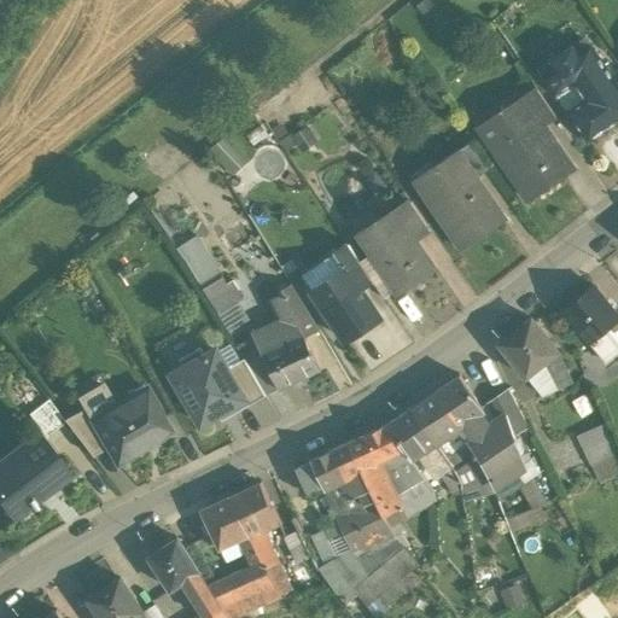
[(617,75),(612,81),(586,42),(542,71),(559,95),(576,83),(589,103),(572,115),(590,141),(617,122),(617,118),(616,116),(617,114),(617,75)]
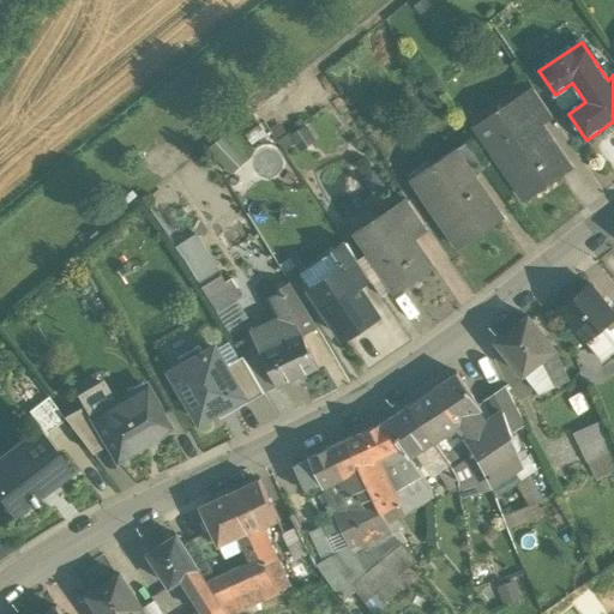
[(553,118),(535,90),(523,98),(542,126),(553,118)]
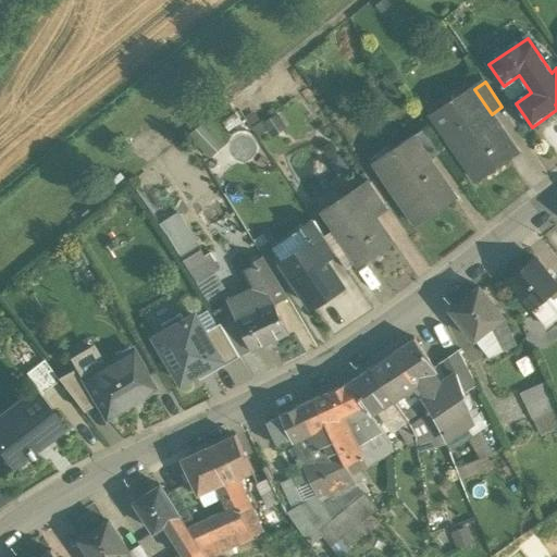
[(492,114),(474,89),(433,116),(477,181),(518,153),(492,114)]
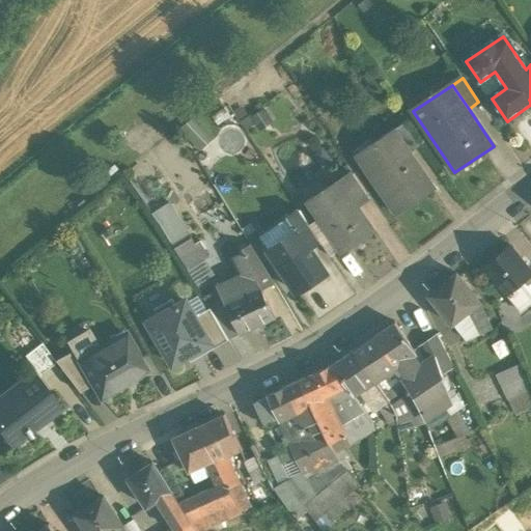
[(420,147),(404,123),(394,131),(410,154),(420,147)]
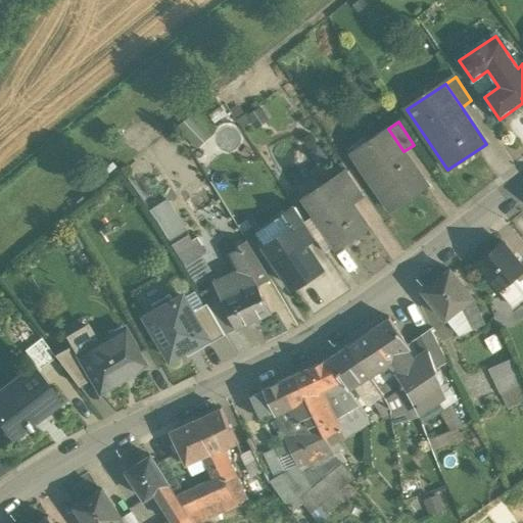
[(199,124),(186,136),(197,148),(210,136),(199,124)]
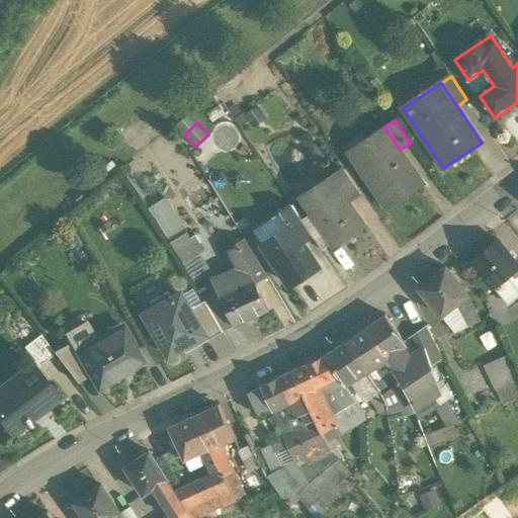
[(384,127),(363,142),(371,155),(357,164),(387,210),(424,186),(400,150),(384,127)]
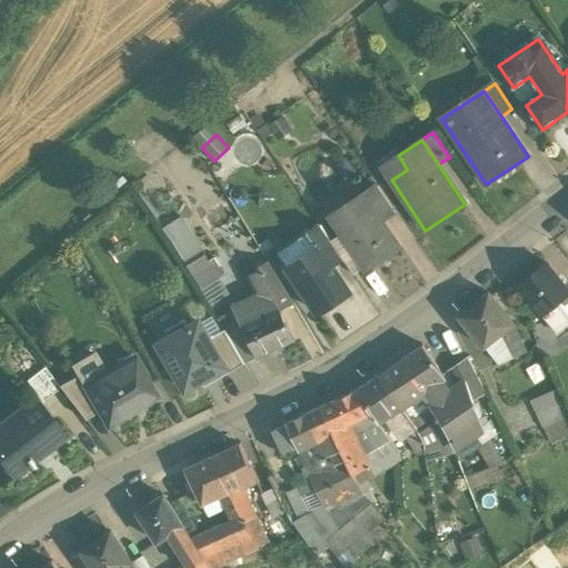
[(377,185),(331,217),(351,247),(365,269),(397,247),(381,214),(392,208),(377,185)]
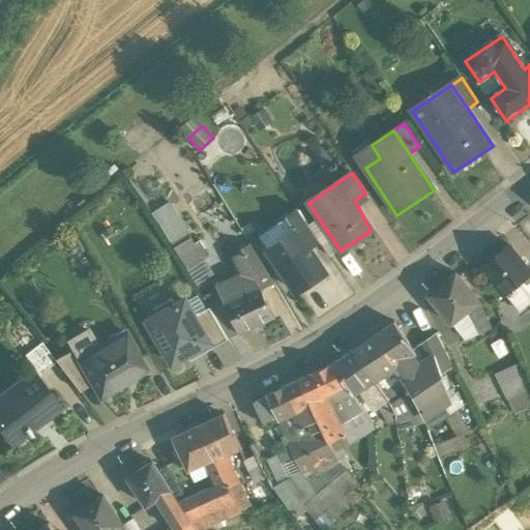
[(298,210),(287,218),(295,232),(297,231),(308,248),(319,241),(316,238),(317,238),(298,210)]
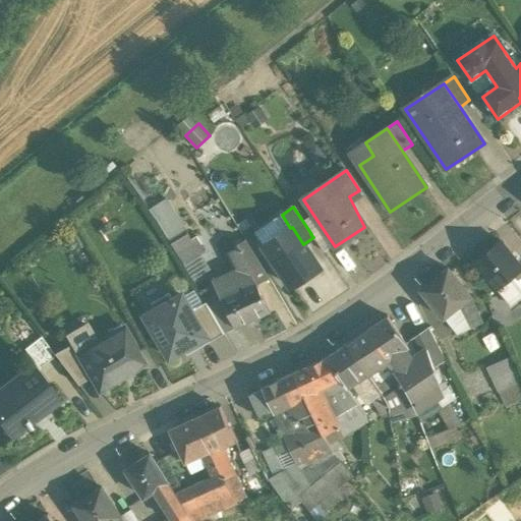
[(282,215),(253,233),(263,246),(290,228),(282,215)]
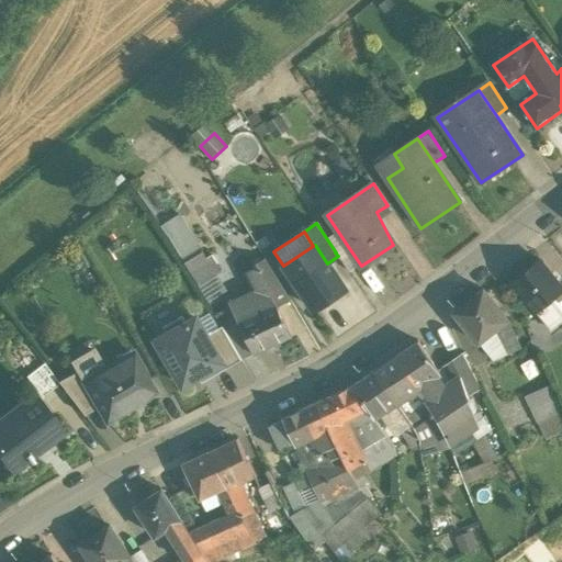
[(313,246),(283,266),(314,311),(345,290),(327,263),(315,245),(313,246)]
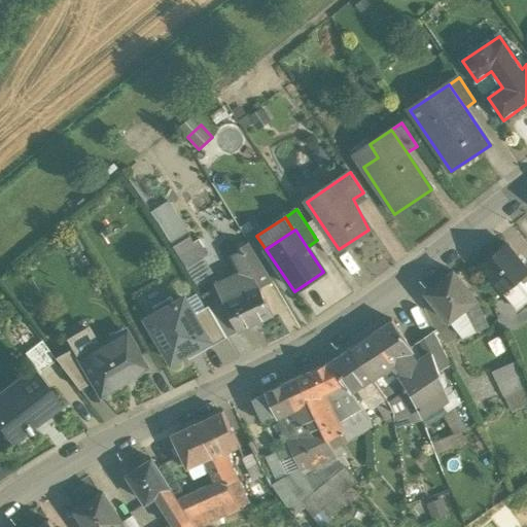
[(339,249),(325,230),(315,237),(314,237),(317,240),(328,256),(339,249)]
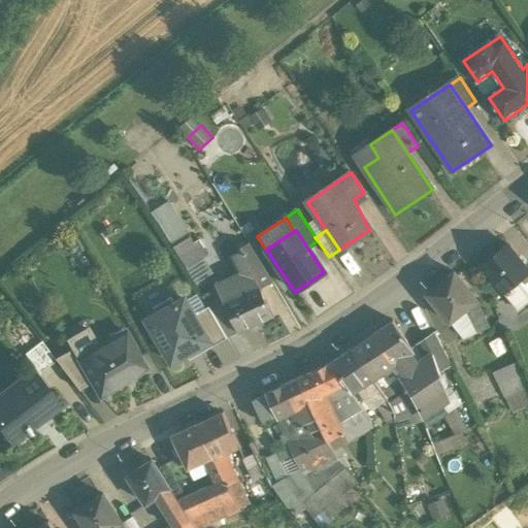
[(186,231),(169,241),(187,271),(200,262),(198,258),(205,253),(198,240),(193,243),(186,231)]
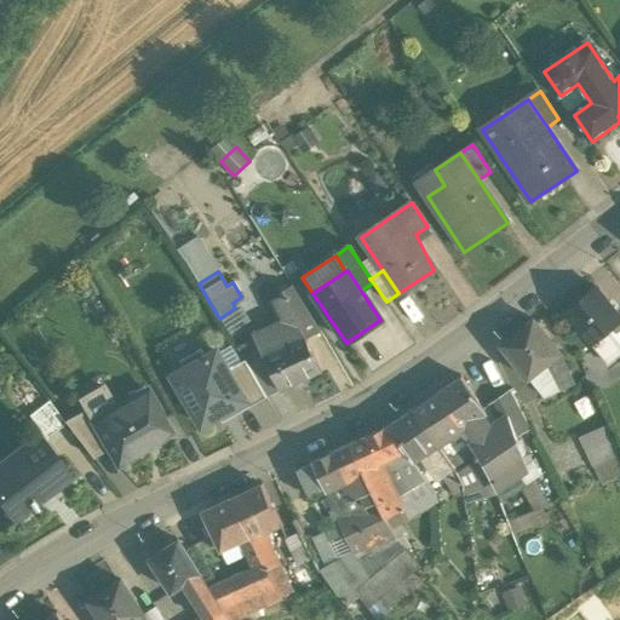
[(619,320),(619,316),(597,288),(566,314),(590,344),(591,344),(607,331),(612,327),(619,320)]
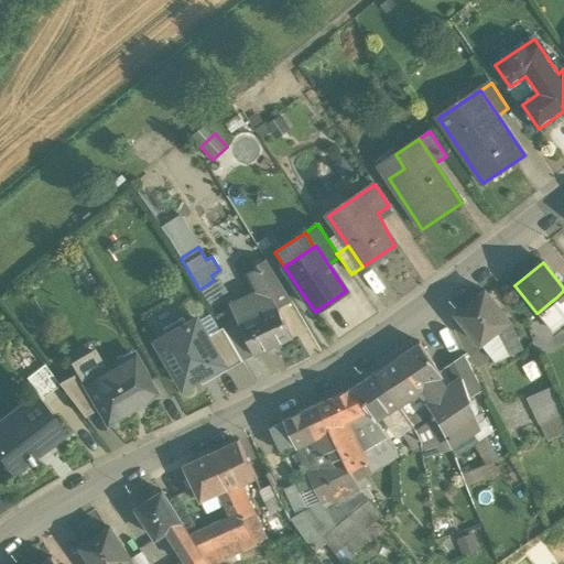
[(267,263),(252,272),(261,292),(263,296),(271,293),(277,307),(289,300),(267,263)]
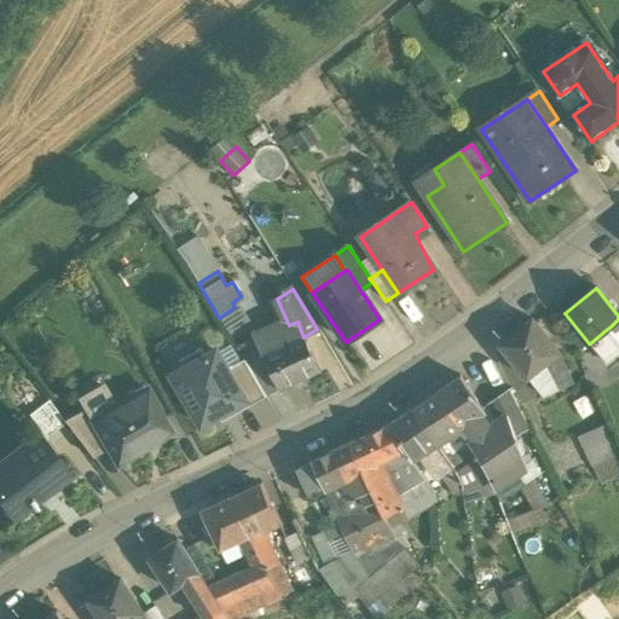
[(277,300),(267,305),(275,322),(278,324),(287,320),(277,300)]
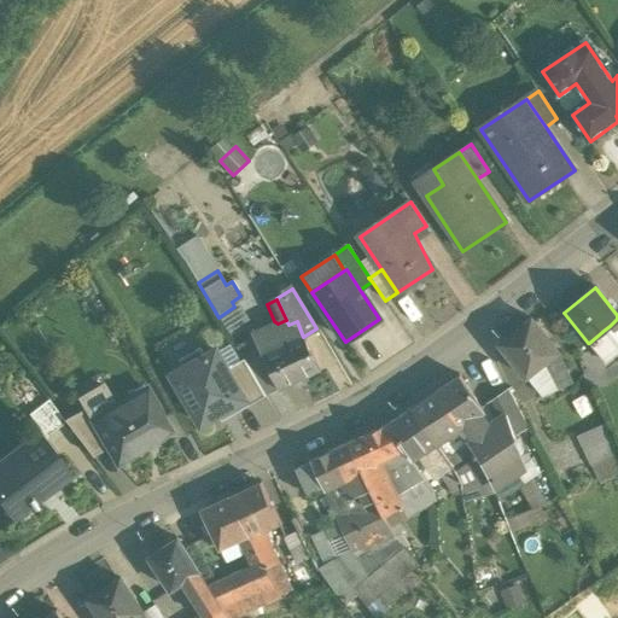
[(558,353),(531,320),(499,345),(525,378),(526,378),(557,354),(558,353)]
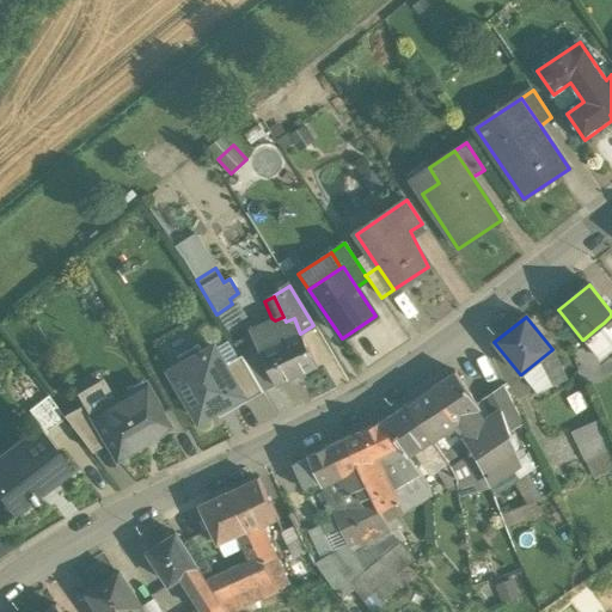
[(286,322),(254,336),(261,352),(300,334),(294,318),(286,322)]
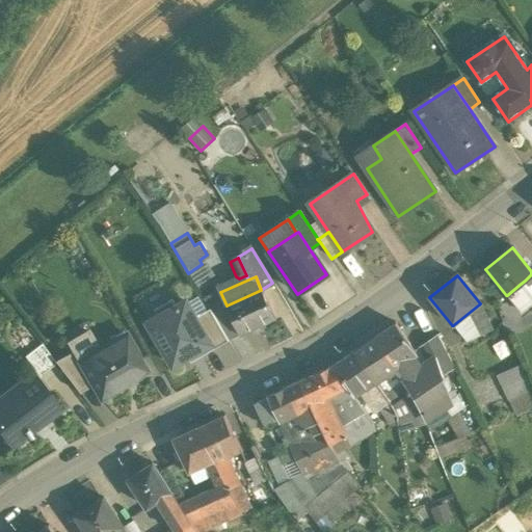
[(531,283),(529,286),(525,281),(521,284),(531,298),(531,283)]
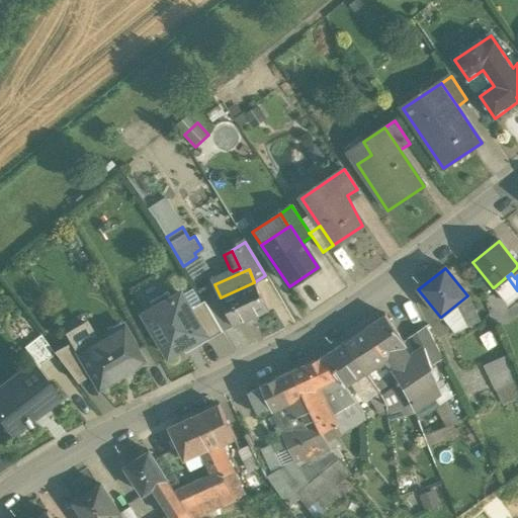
[(517,290),(507,276),(494,287),(507,305),(517,295),(517,290)]
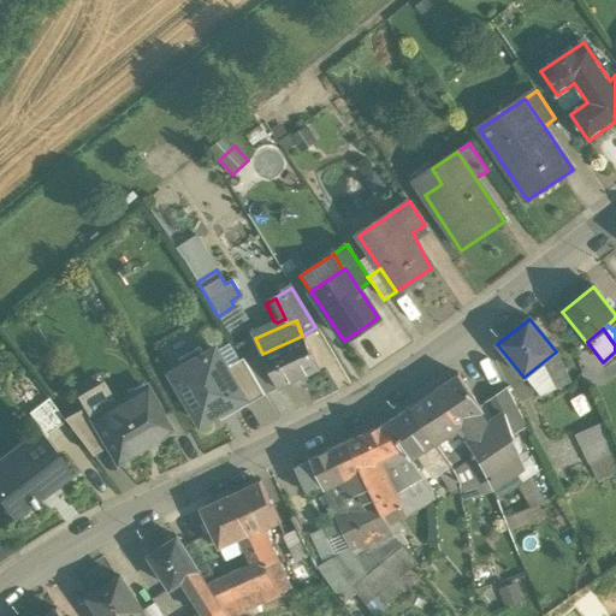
[(262,354),(261,354),(278,389),(318,371),(302,336),(262,354)]
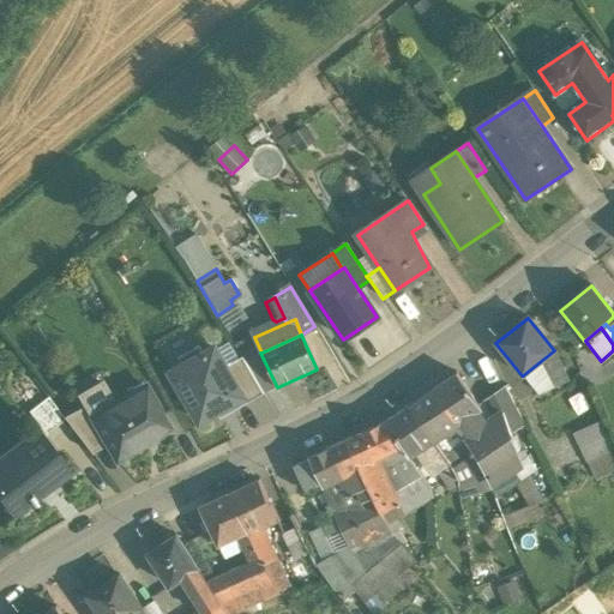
[(254,337),(235,345),(242,357),(264,395),(277,387),(260,353),(262,353),(254,337)]
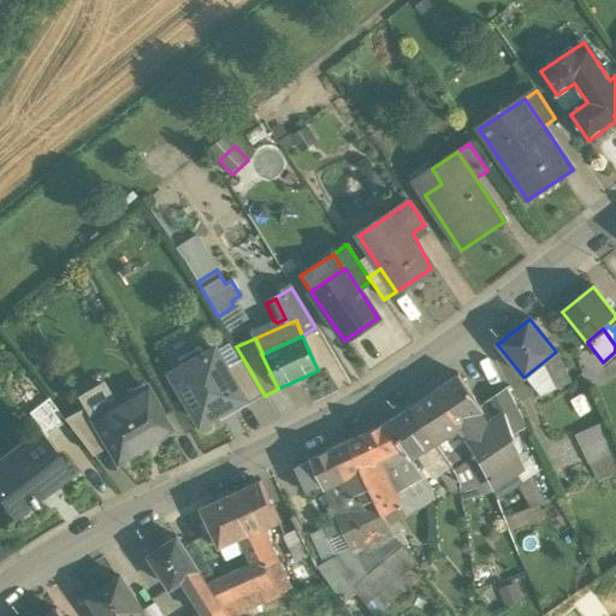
[(179,360),(183,367),(203,355),(200,348),(179,360)]
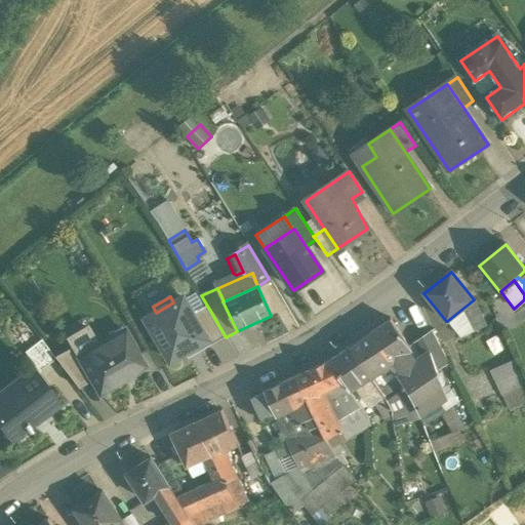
[(193,314),(184,297),(173,303),(156,313),(147,318),(171,361),(195,348),(208,340),(193,314)]
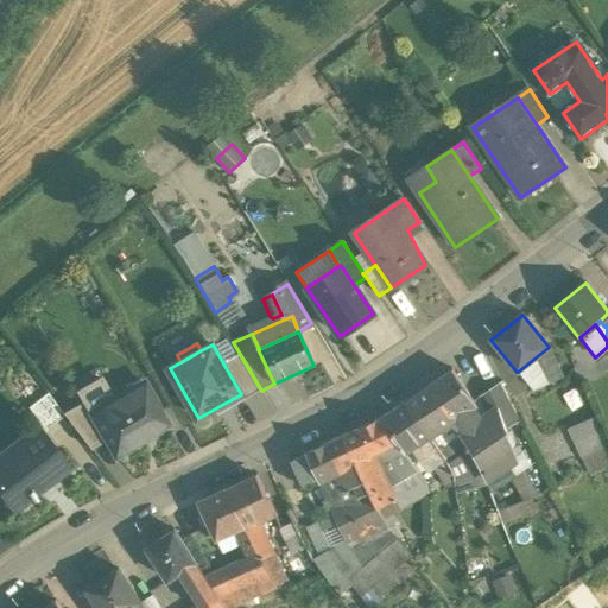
[(548,348),(518,372),(533,391),(562,378),(548,348)]
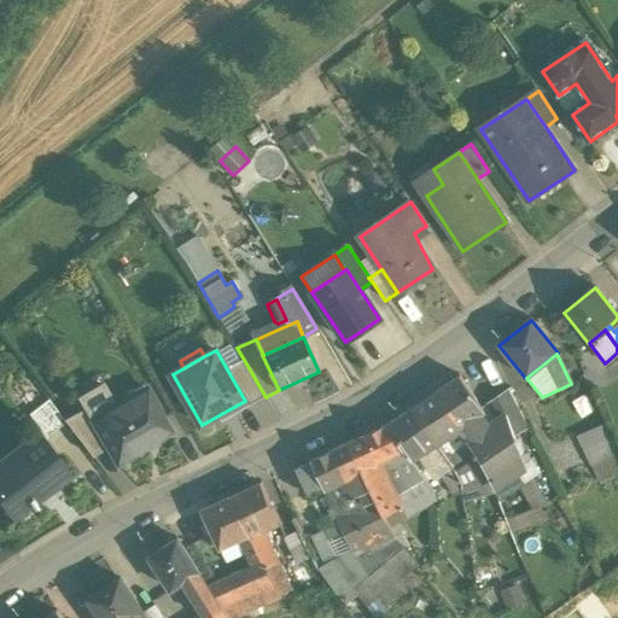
[(244,360),(227,369),(249,407),(266,397),(244,360)]
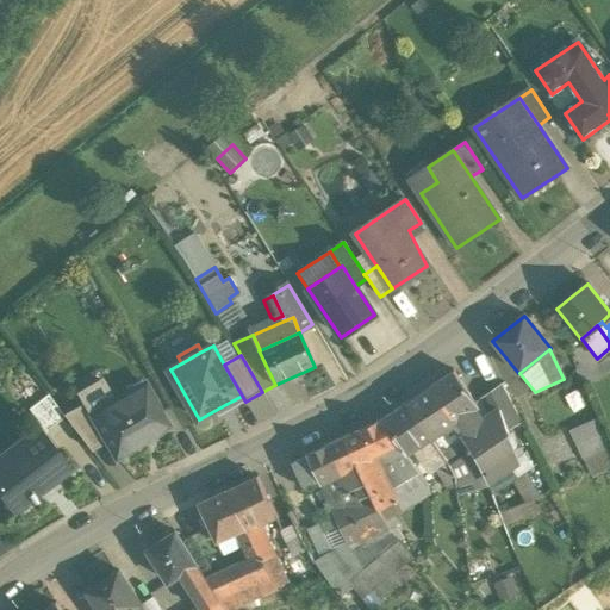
[(454,372),(429,388),(454,425),(461,437),(462,437),(475,428),(468,415),(479,408),(454,372)]
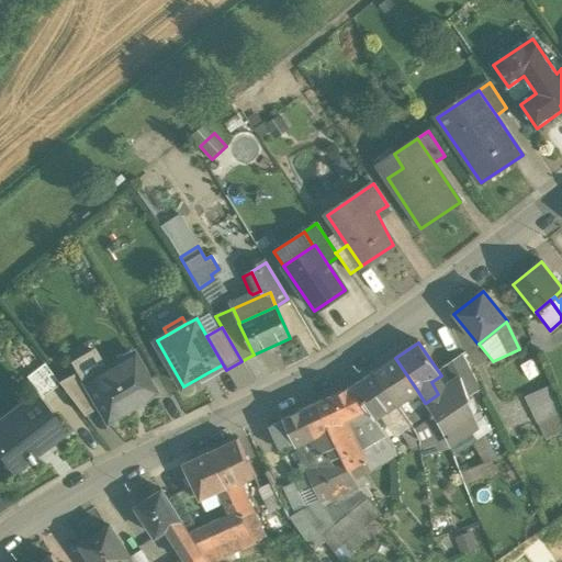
[(93,351),(71,364),(77,373),(79,372),(90,390),(108,379),(103,372),(104,371),(93,351)]
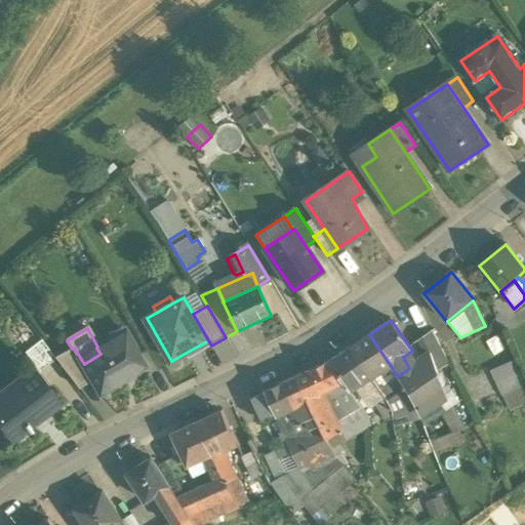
[(97,347),(96,348),(101,354),(84,364),(82,364),(92,381),(101,395),(147,367),(125,331),(97,347)]
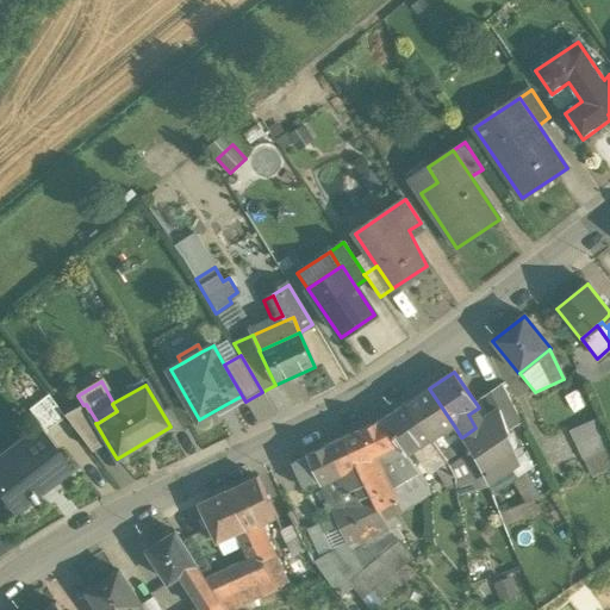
[(502,386),(481,400),(492,416),(493,415),(499,412),(508,433),(521,423),(502,386)]
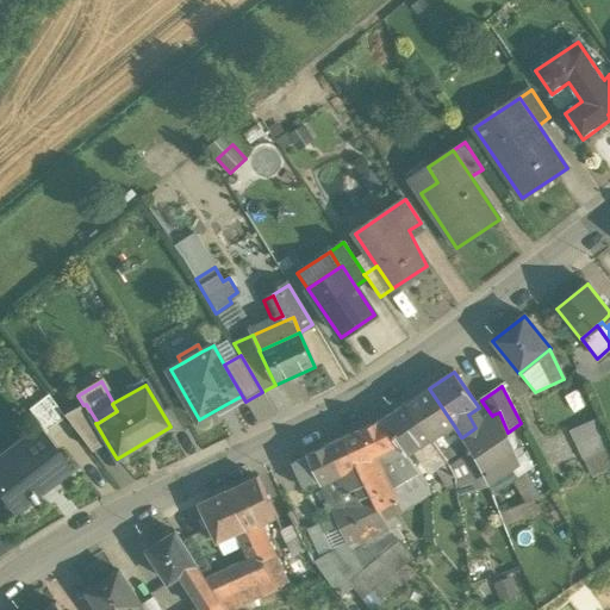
[(454,425),(429,388),(406,404),(431,440),(454,425)]
